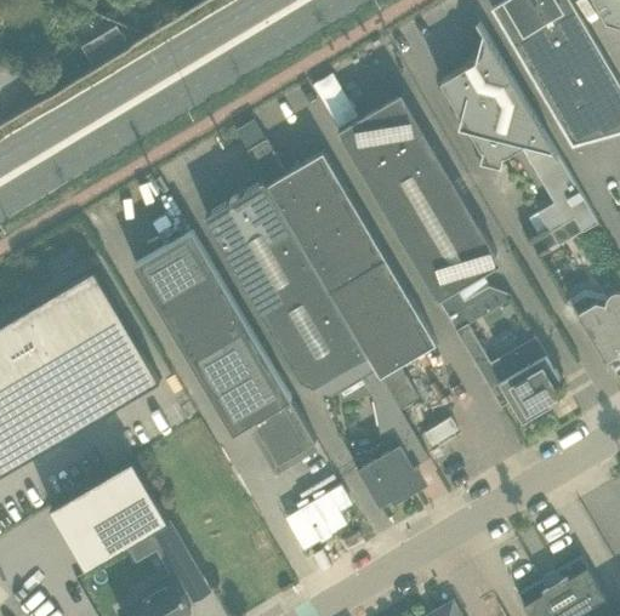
[(589,138),(619,119),(619,89),(567,0),(508,0),(489,12),(493,13),(494,12),(566,133),(569,137),(573,140),(579,141),(584,141),(589,138)]
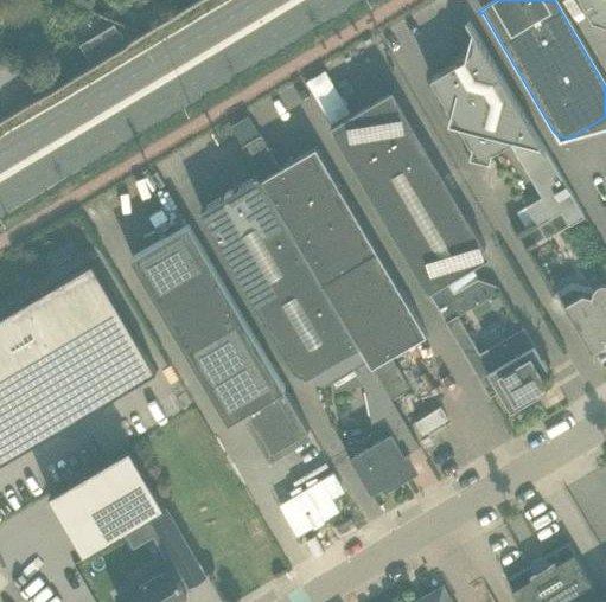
[(605,0),(579,0),(592,23),(605,14),(605,0)]
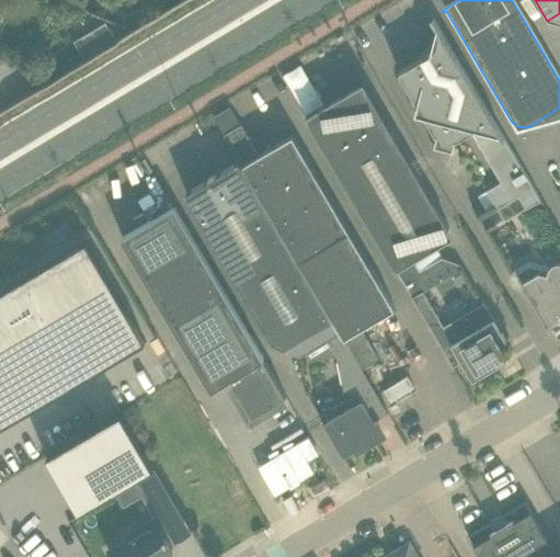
[(455,143),(470,134),(491,122),(432,23),(431,23),(433,27),(427,57),(397,75),(416,108),(414,116),(423,118),(434,137),(436,138),(433,148),(436,154),(446,157),(450,152),(454,143),(455,143)]
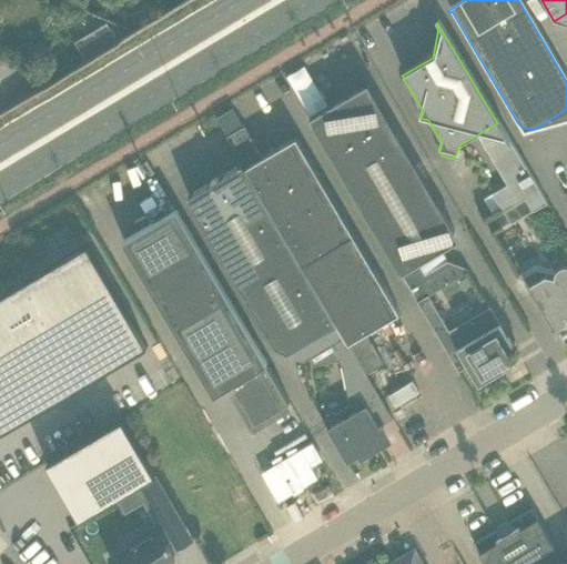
[(102,24),(87,34),(95,50),(112,40),(102,24)]
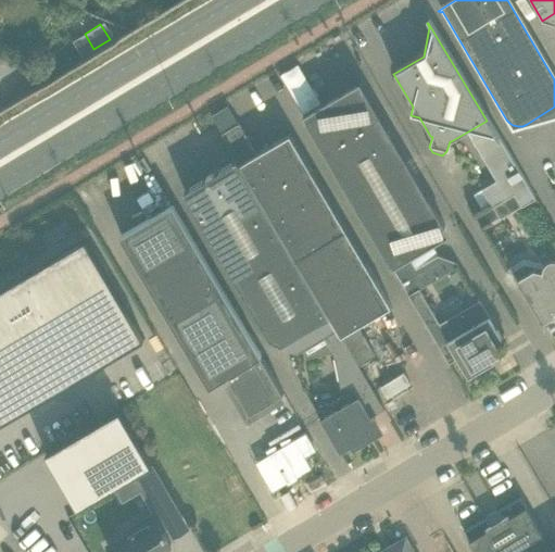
[(430,248),(443,229),(358,85),(301,118),(391,272),(393,270),(430,248)]
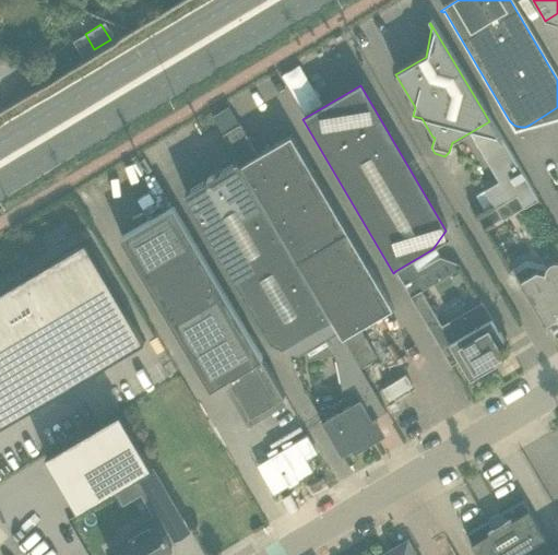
[(523,211),(537,202),(489,121),(469,133),(498,184),(483,192),(494,211),(476,221),(482,231),(490,226),(491,227),(500,222),(501,223),(523,211)]
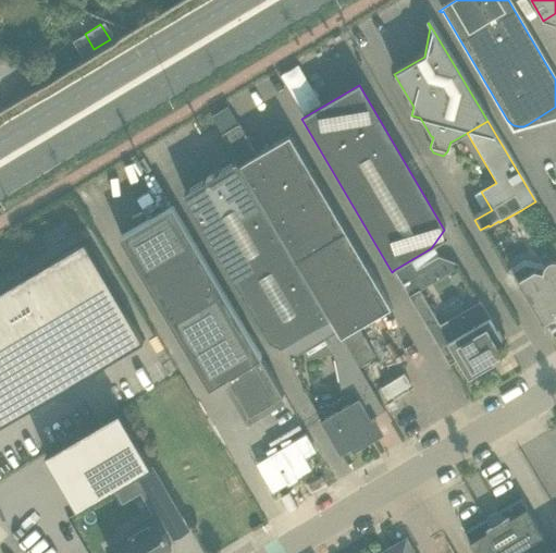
[(245,137),(244,138),(237,127),(221,137),(236,163),(295,262),(345,233),(289,137),(255,157),(249,148),(250,147),(245,137)]
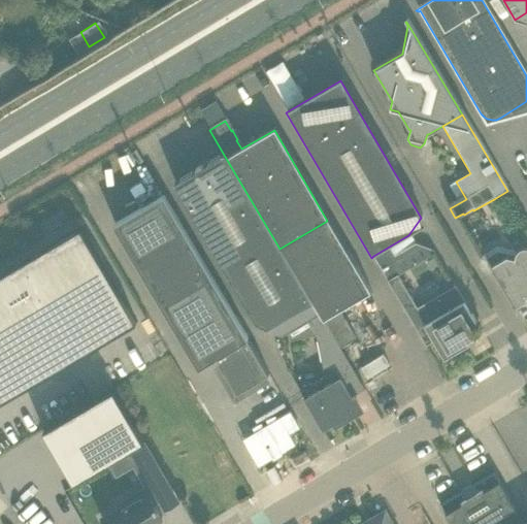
[(319,316),(280,249),(224,155),(173,185),(255,323),(281,337),(287,334),(319,316)]
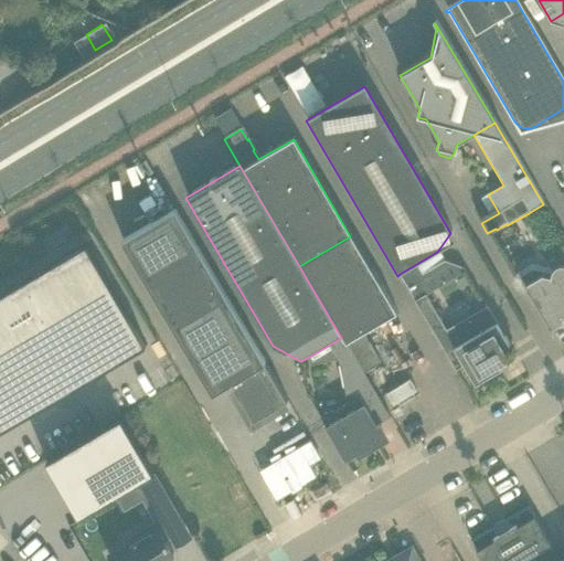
[(253,423),(287,403),(173,212),(121,243),(212,397),(230,385),(253,423)]
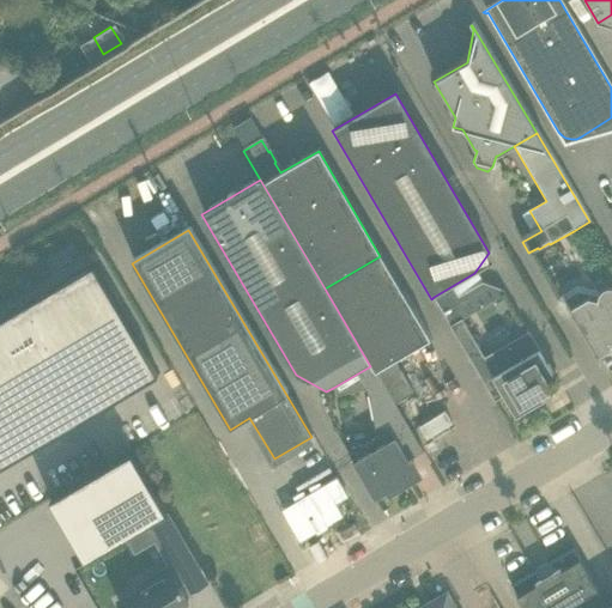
[(393,363),(430,341),(380,256),(325,289),(370,366),(394,406),(412,395),(405,384),(406,383),(400,372),(399,372),(393,363)]
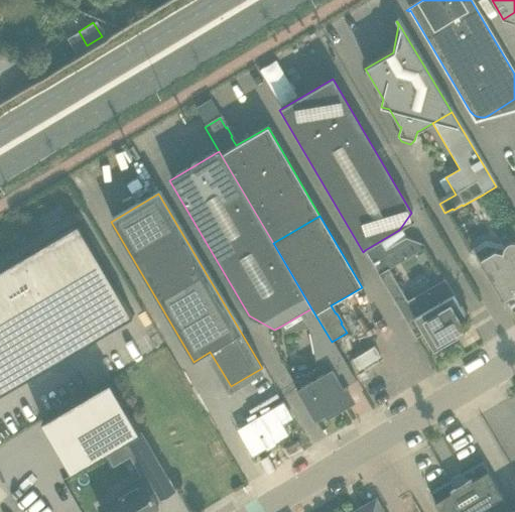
[(0,395),(128,321),(133,317),(131,314),(78,225),(77,225),(0,269),(0,395)]
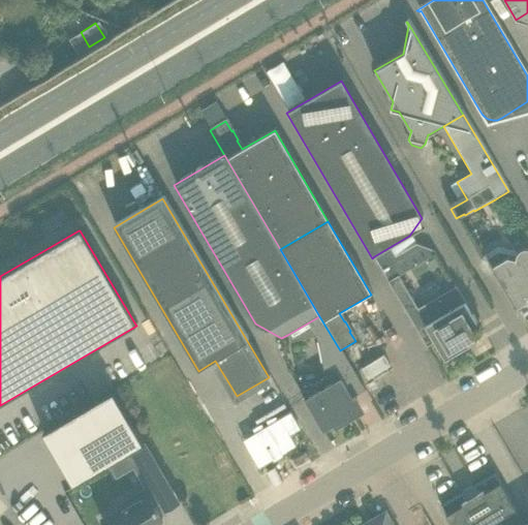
[(520,252),(518,255),(499,249),(484,258),(517,313),(518,312),(516,310),(526,304),(527,298),(527,250),(525,250),(522,251),(520,252)]
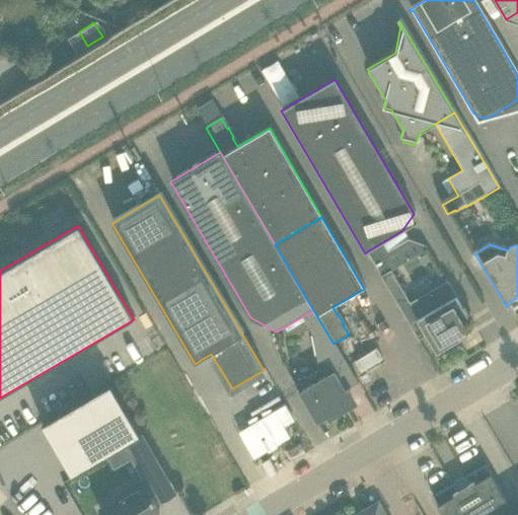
[(446,285),(410,306),(389,272),(380,278),(418,342),(425,338),(436,355),(460,341),(456,335),(464,329),(462,325),(468,321),(446,285)]
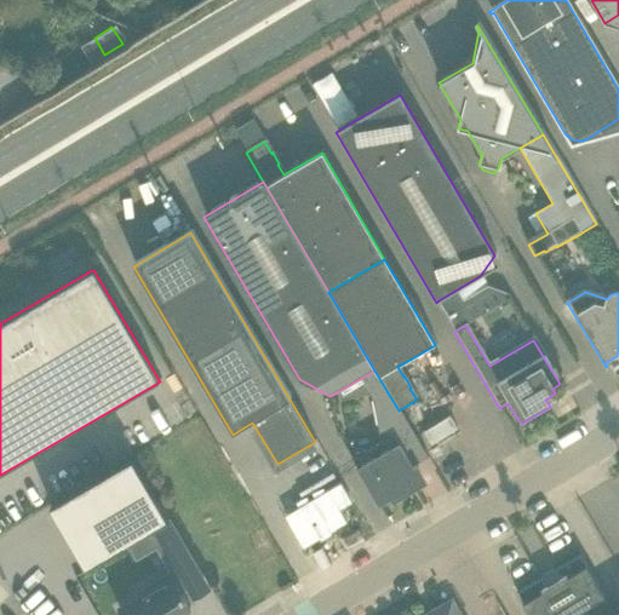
[(427,459),(399,411),(374,371),(337,392),(338,402),(370,397),(380,446),(370,452),(355,455),(356,460),(351,463),(359,475),(361,483),(364,483),(378,507),(406,492),(403,488),(418,478),(412,469),(427,459)]
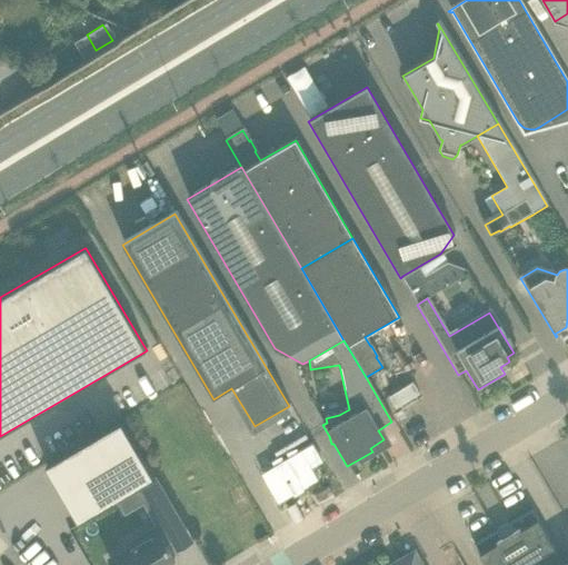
[(78,525),(155,479),(120,423),(43,467),(78,525)]
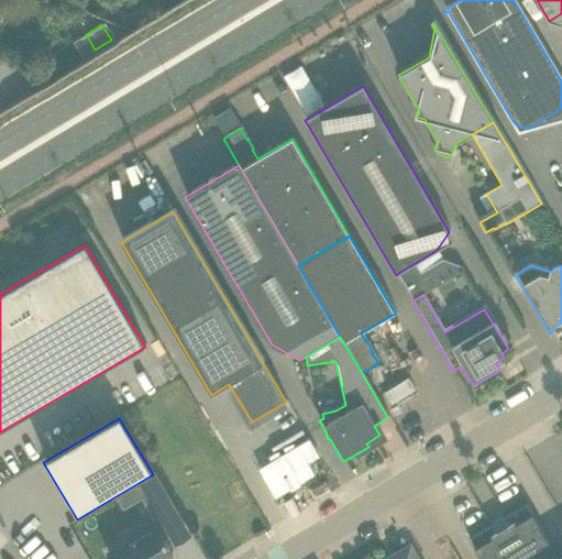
[(309,441),(256,473),(275,503),(289,494),(290,496),(302,490),(301,488),(316,479),(309,468),(320,461),(309,441)]
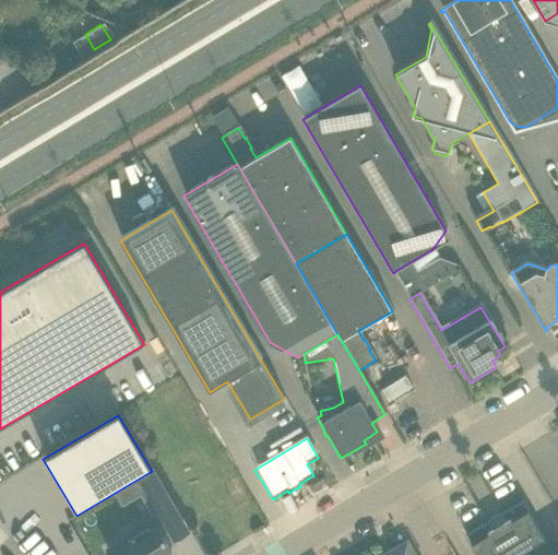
[(151,472),(135,481),(159,522),(175,514),(151,472)]
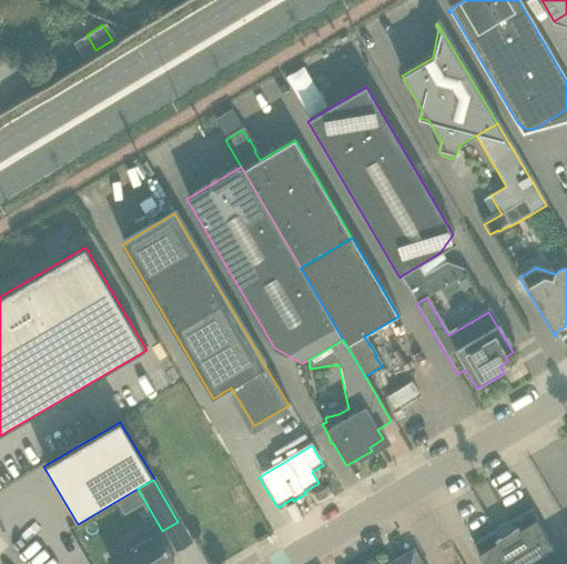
[(552,551),(554,550),(530,511),(472,545),(483,563),(534,563),(553,553),(552,551)]
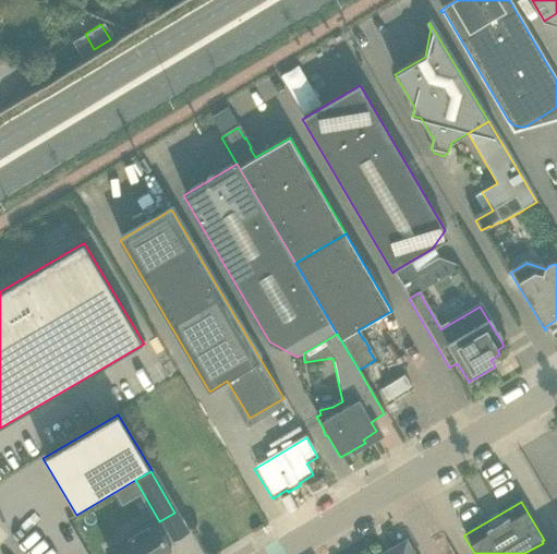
[(123,541),(106,552),(107,553),(165,553),(170,550),(165,541),(166,540),(164,537),(162,537),(156,526),(155,522),(138,532),(138,531),(136,527),(121,537),(123,541)]
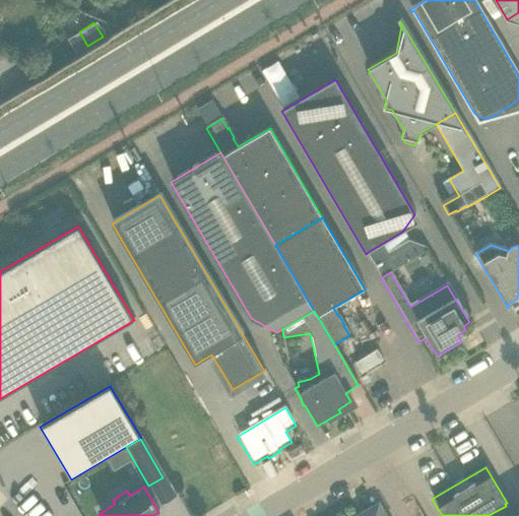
[(512,515),(506,506),(489,515),(512,515)]
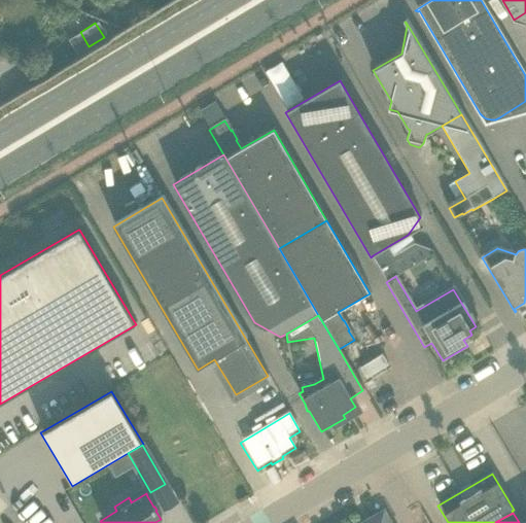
[(388,522),(383,514),(367,522),(388,522)]
